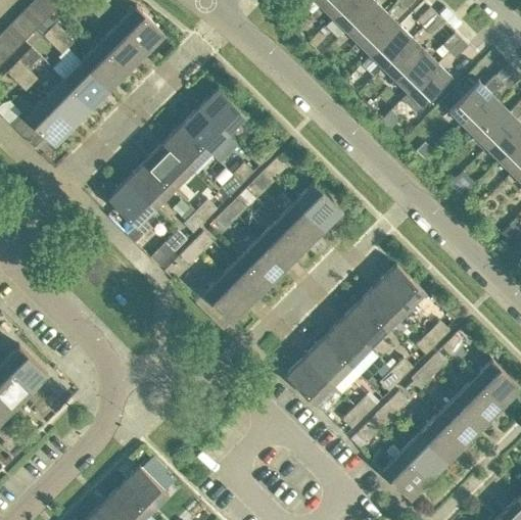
[(41,0),(36,0),(31,6),(46,21),(54,12),(41,0)]
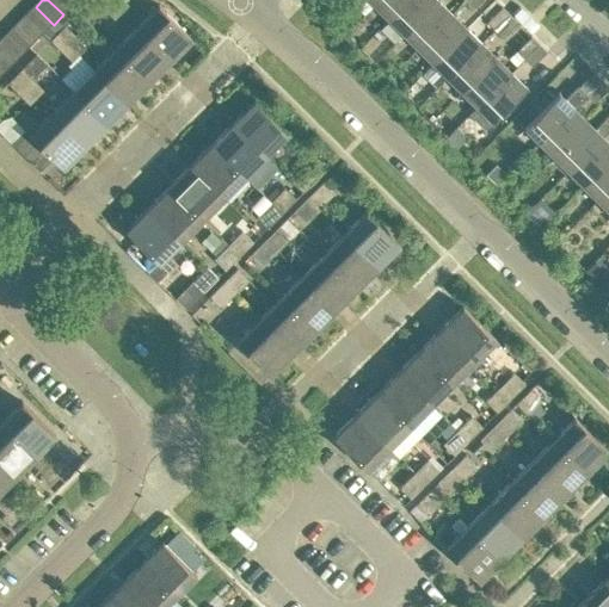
[(68,0),(48,0),(63,14),(74,5),(68,0)]
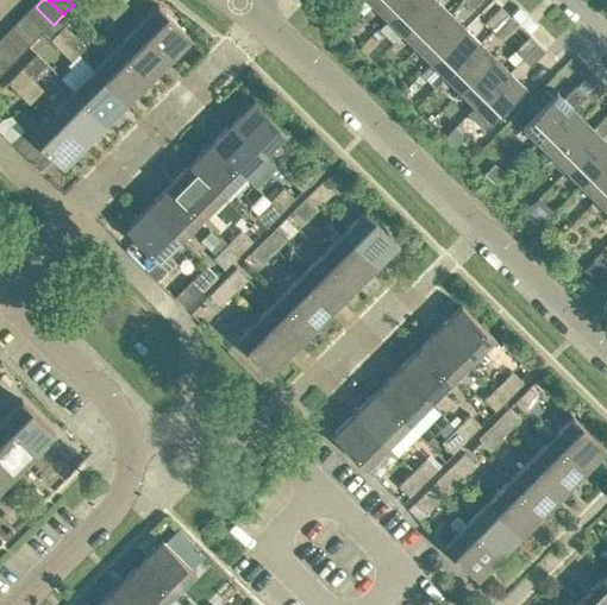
[(94,0),(105,11),(114,0),(94,0)]
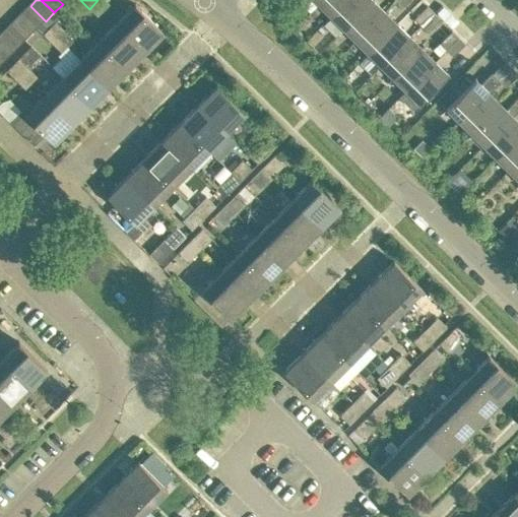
[(104,0),(98,0),(89,9),(99,18),(111,6),(104,0)]
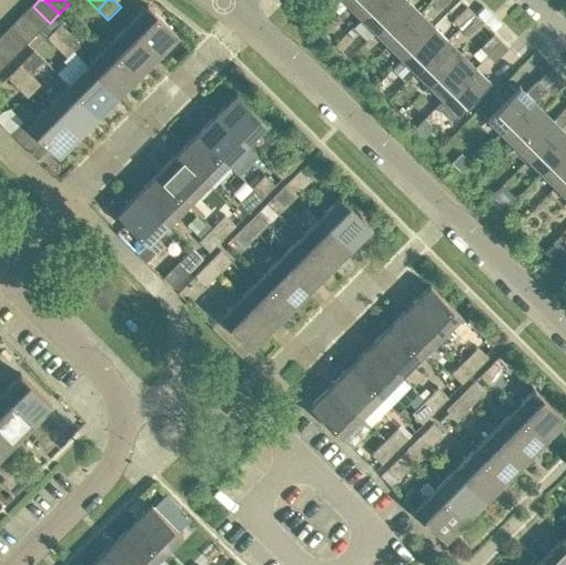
[(354,0),(349,6),(363,20),(382,0),(354,0)]
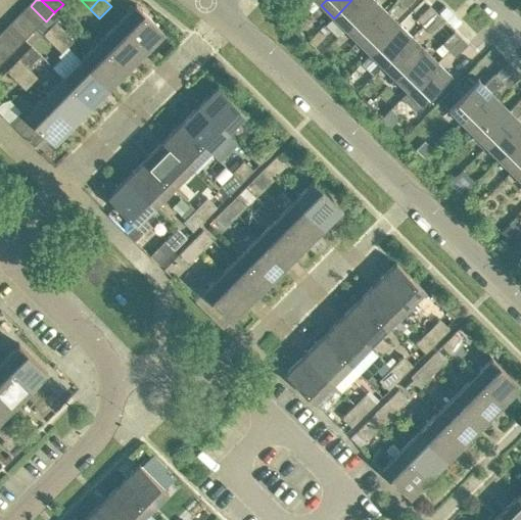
[(351,0),(334,18),(346,31),(376,1),(375,0),(351,0)]
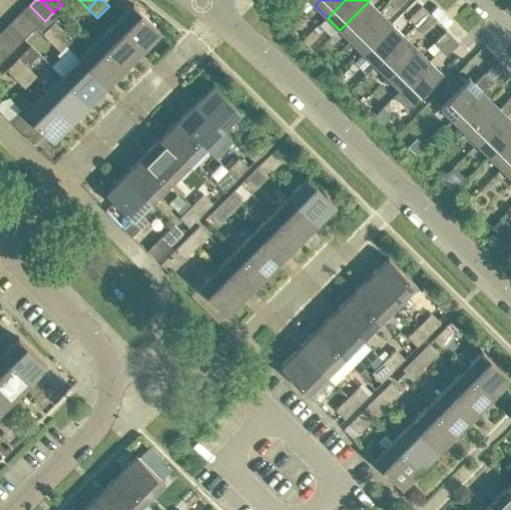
[(394,0),(392,2),(399,9),(407,0),(394,0)]
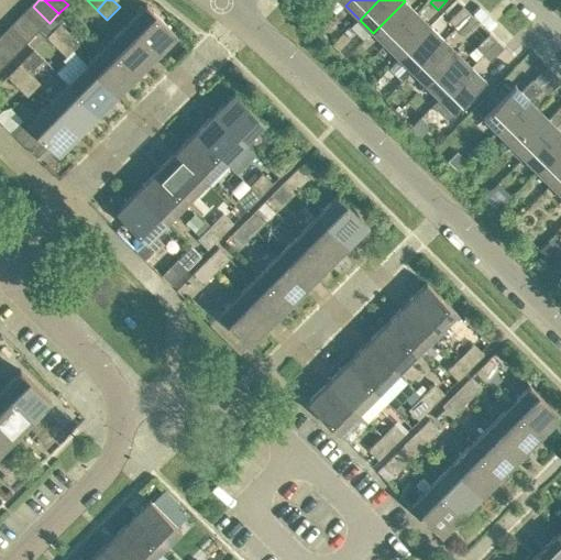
[(373,33),(386,46),(419,14),(405,1),(373,33)]
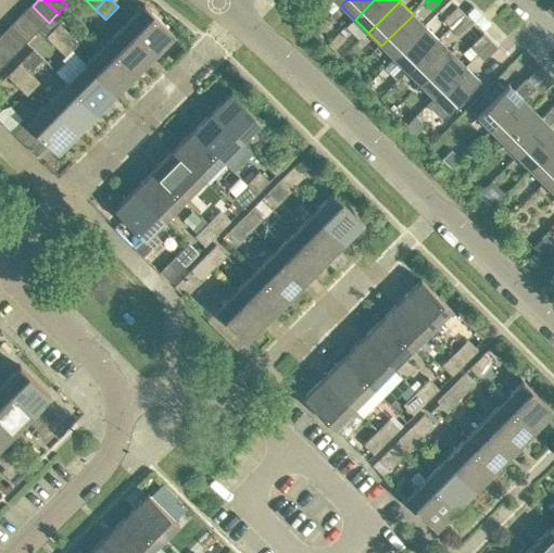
[(33,7),(23,15),(40,32),(49,23),(33,7)]
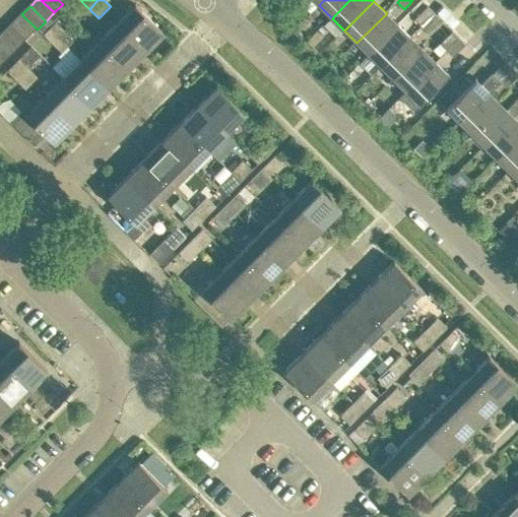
[(136,6),(118,24),(146,53),(165,35),(136,6)]
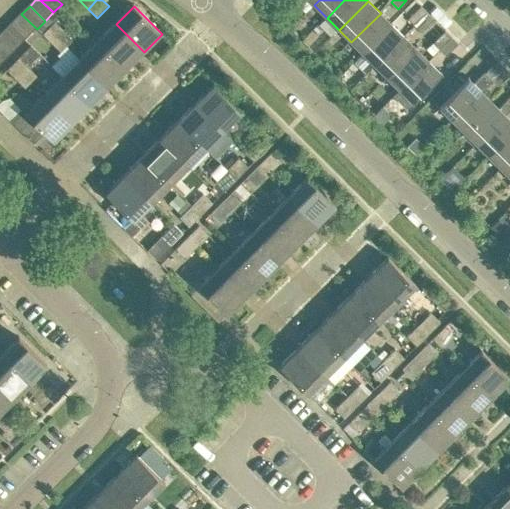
[(409,20),(416,27),(428,14),(421,8),(409,20)]
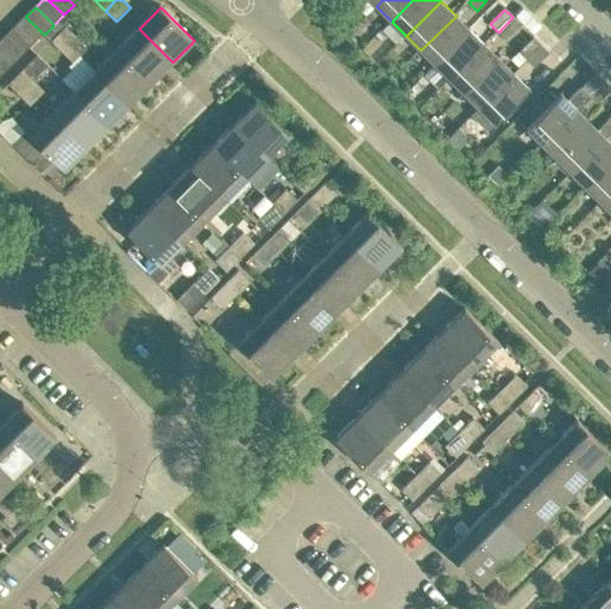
[(421,50),(435,65),(471,30),(457,16),(421,50)]
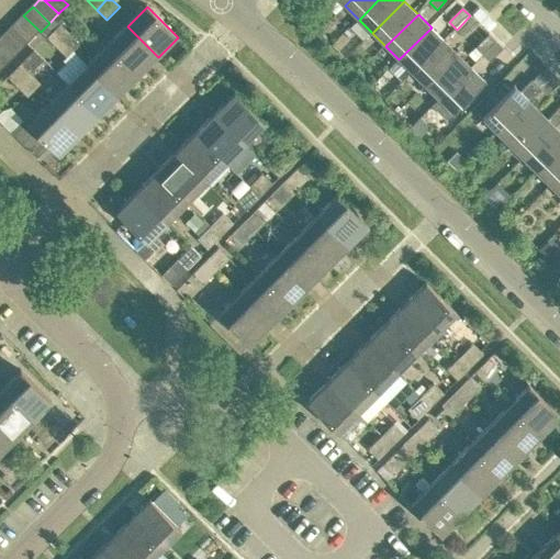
[(23,15),(14,24),(31,42),(41,32),(23,15)]
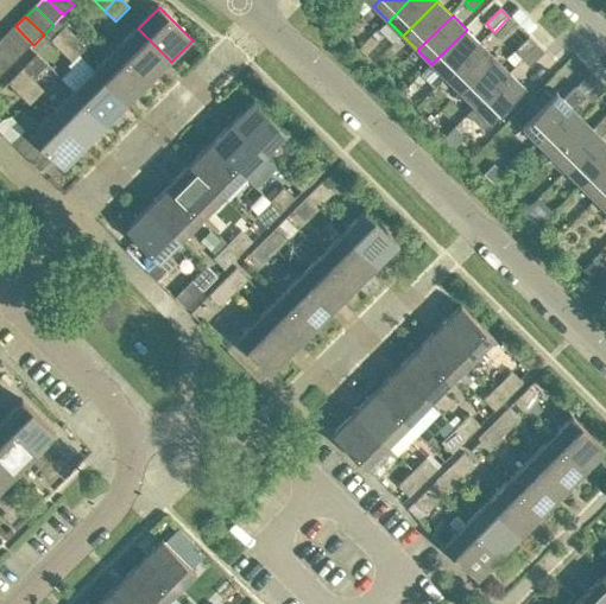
[(509,17),(494,32),(502,39),(516,25),(509,17)]
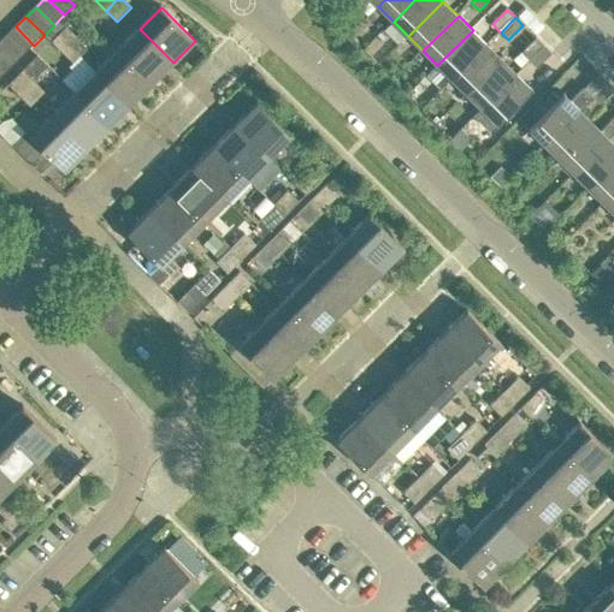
[(16,27),(6,37),(24,55),(34,46),(16,27)]
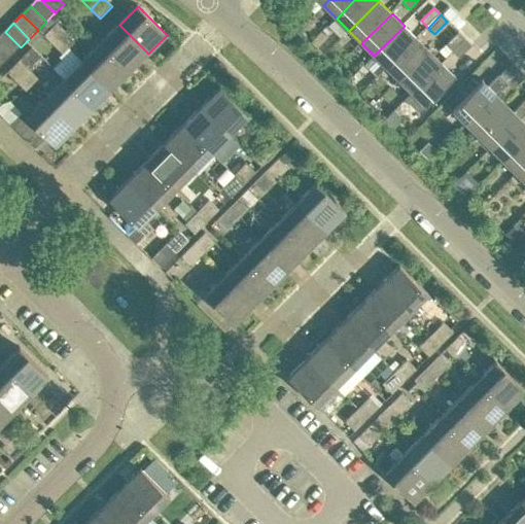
[(44,36),(54,45),(66,34),(57,25),(44,36)]
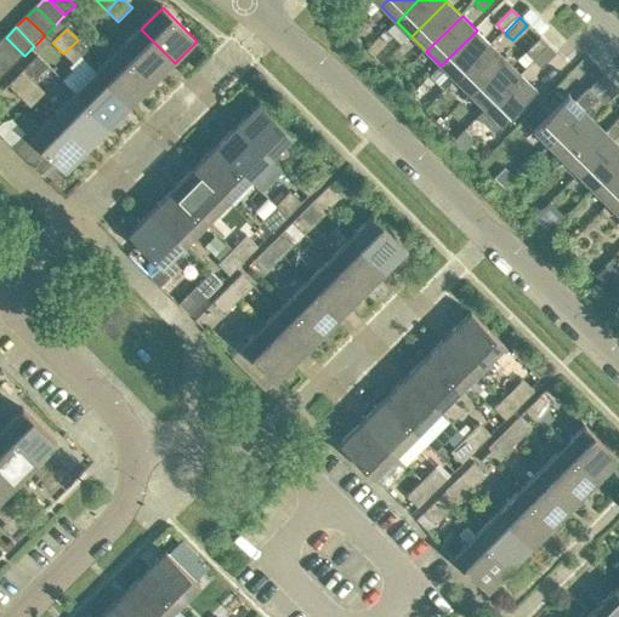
[(141,29),(119,51),(153,85),(175,63),(141,29)]
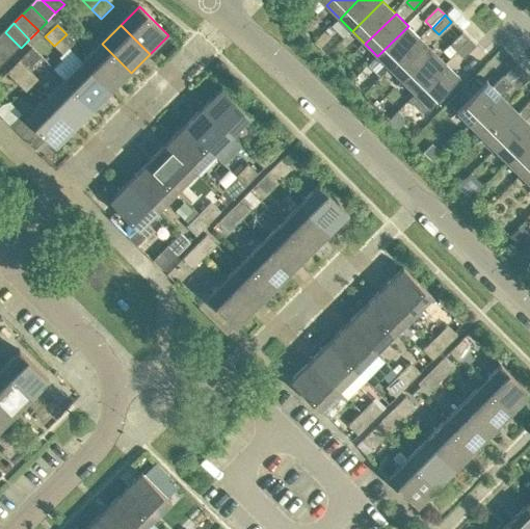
[(377,56),(391,70),(421,38),(408,26),(377,56)]
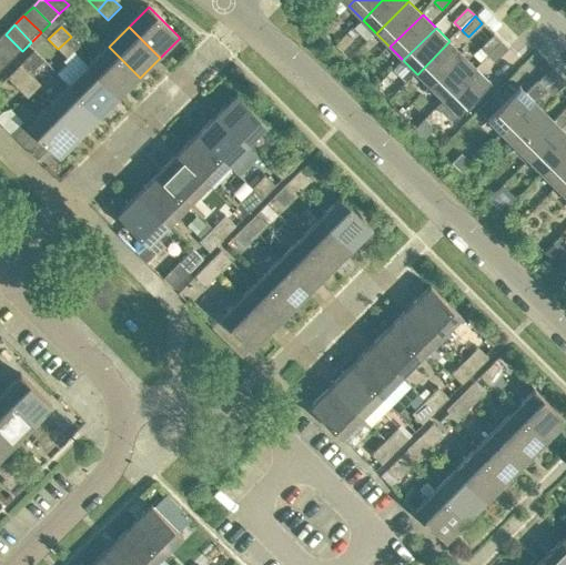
[(6,34),(0,39),(0,47),(13,60),(22,51),(6,34)]
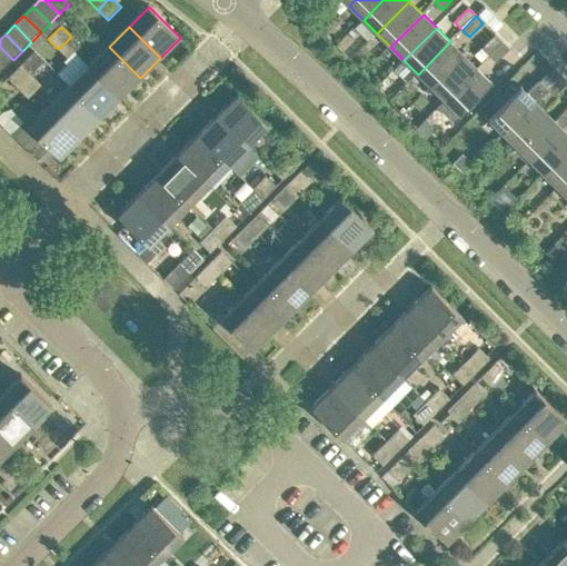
[(481,49),(489,57),(503,43),(495,36),(481,49)]
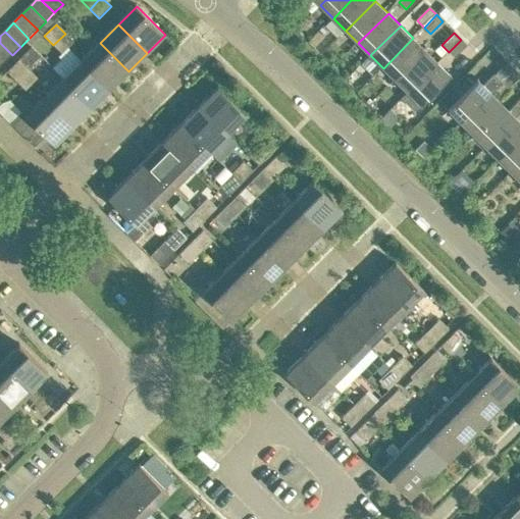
[(65,34),(53,45),(62,54),(74,43),(65,34)]
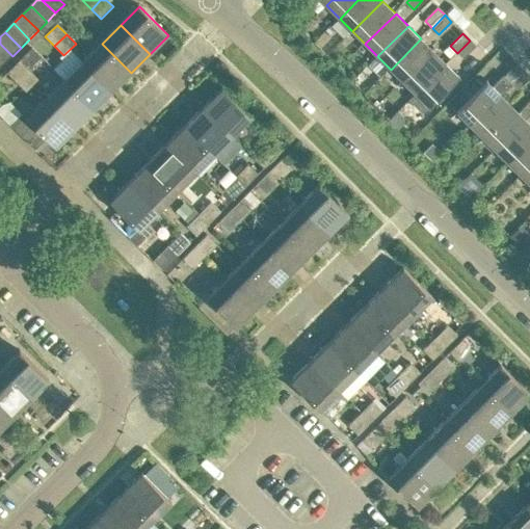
[(391,70),(403,82),(433,51),(421,38),(391,70)]
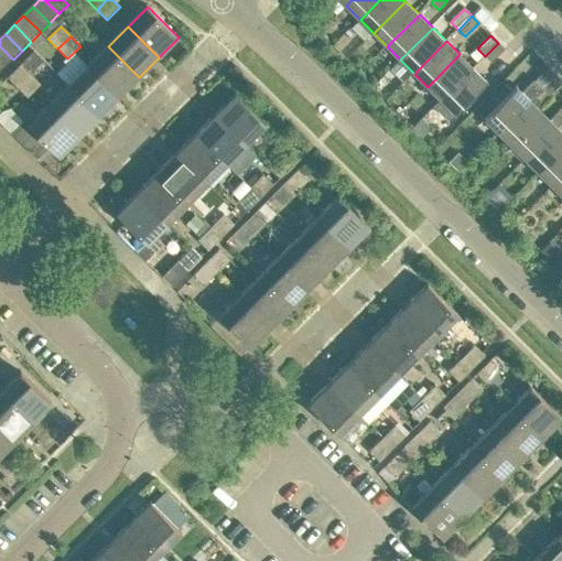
[(498,43),(485,56),(492,63),(506,50),(498,43)]
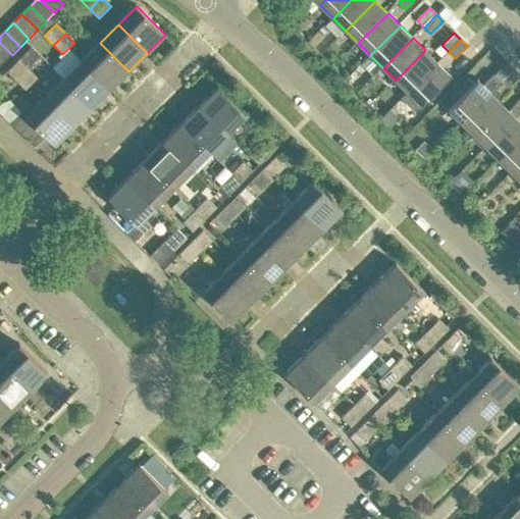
[(0,43),(0,60),(4,64),(12,55),(0,43)]
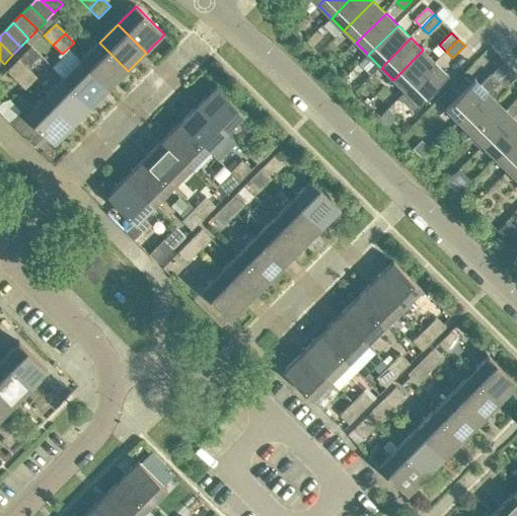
[(99,43),(81,61),(109,89),(128,71),(99,43)]
